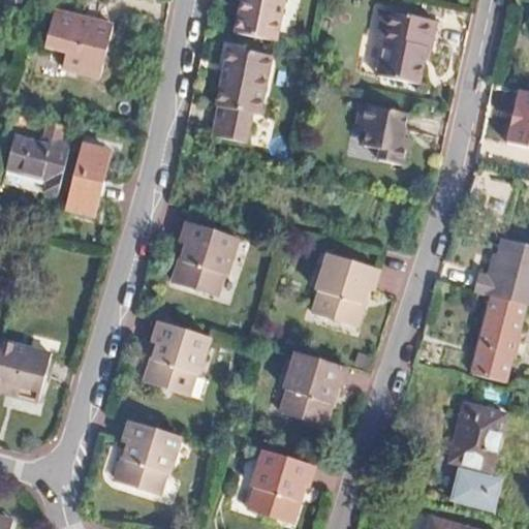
[(243,0),(237,33),(277,42),(286,0),(243,0)]
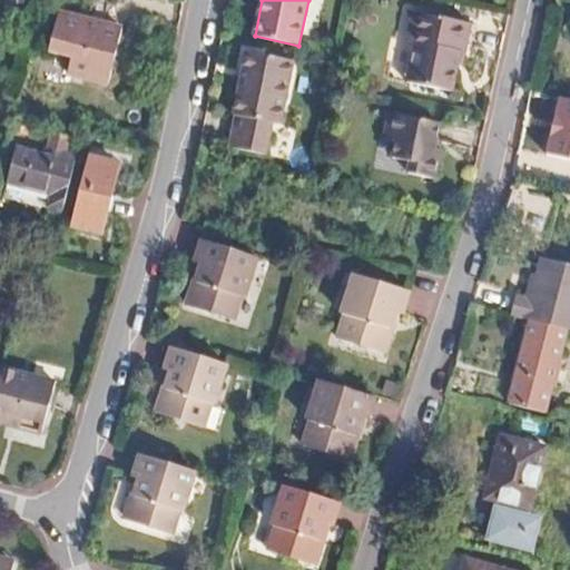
[(405,41),(414,45),(410,66),(429,70),(424,86),(451,91),(460,52),(469,53),(474,26),(412,12),(405,41)]
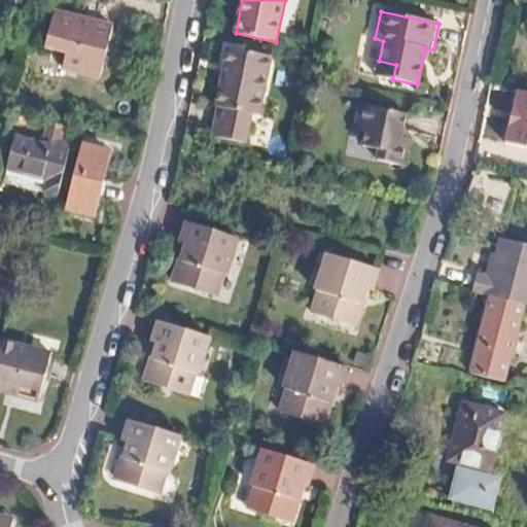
[(54,12),(45,43),(66,48),(62,68),(98,78),(110,27),(54,12)]
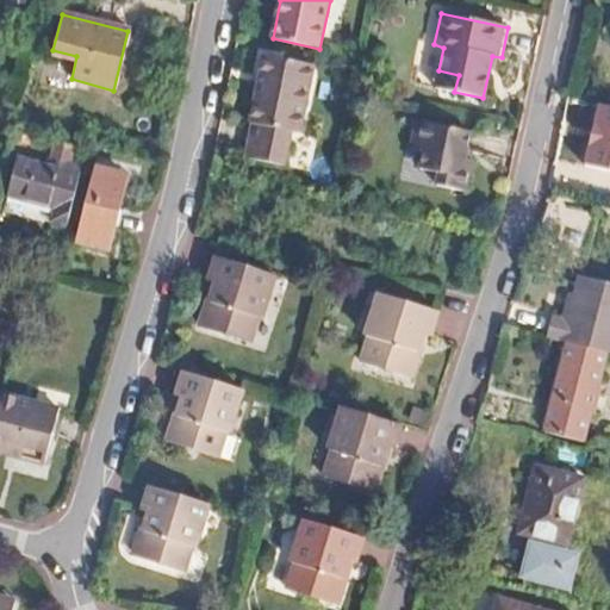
[(315,67),(266,56),(250,125),(299,135),(315,67)]
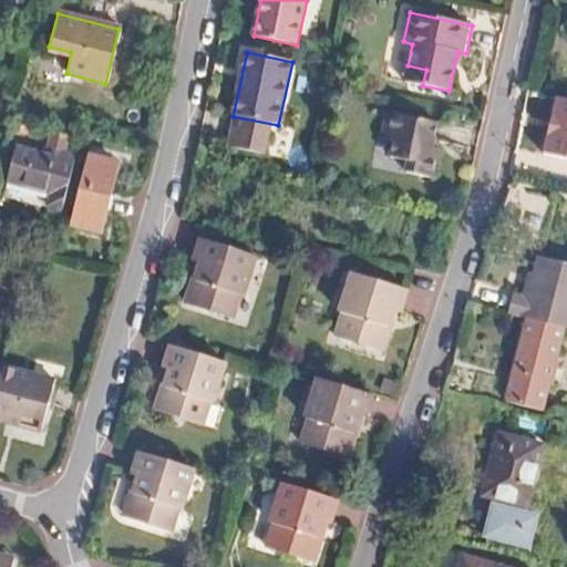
[(426,70),(408,65),(403,81),(422,85),(426,70)]
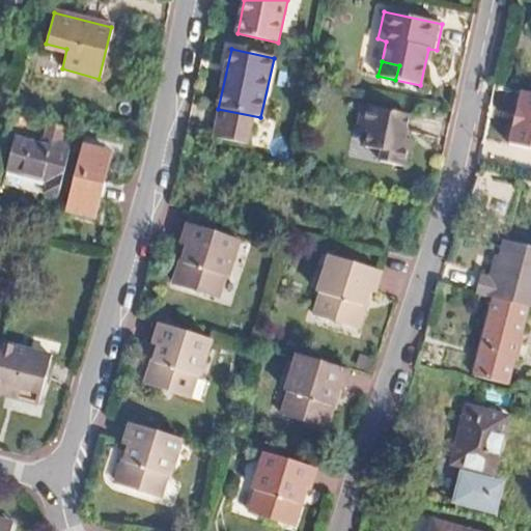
[(358,128),(367,131),(365,146),(383,151),(381,162),(403,167),(410,139),(403,137),(408,116),(362,106),(358,128)]
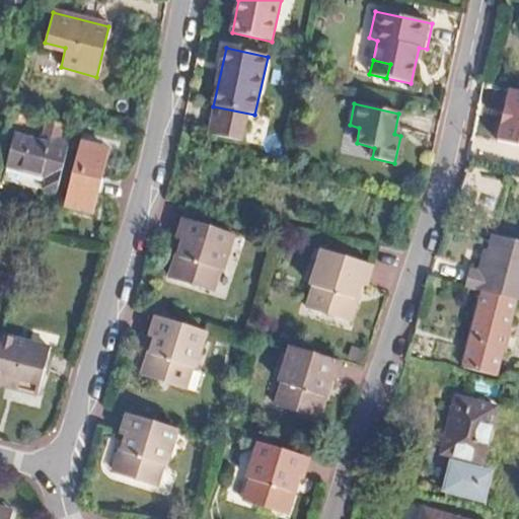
[(14,136),(9,153),(8,159),(50,171),(47,187),(58,190),(70,138),(49,133),(47,143),(14,136)]
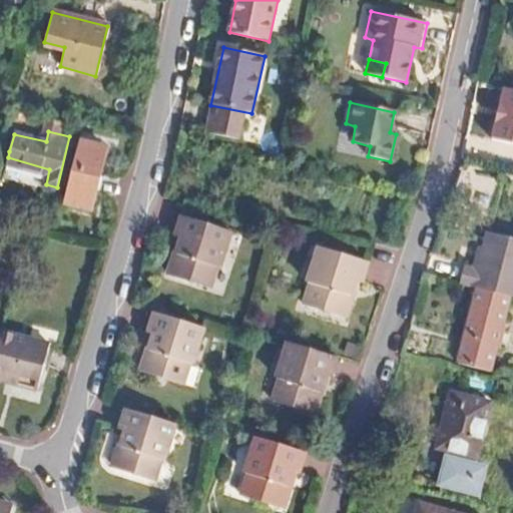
[(106,146),(82,141),(66,204),(90,209),(106,146)]
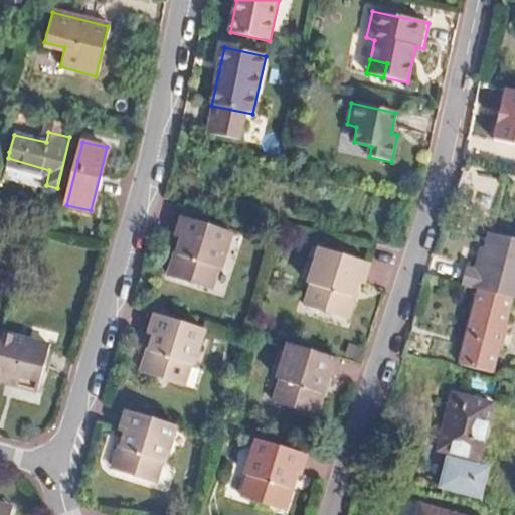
[(184,217),(178,233),(227,243),(231,231),(184,217)]
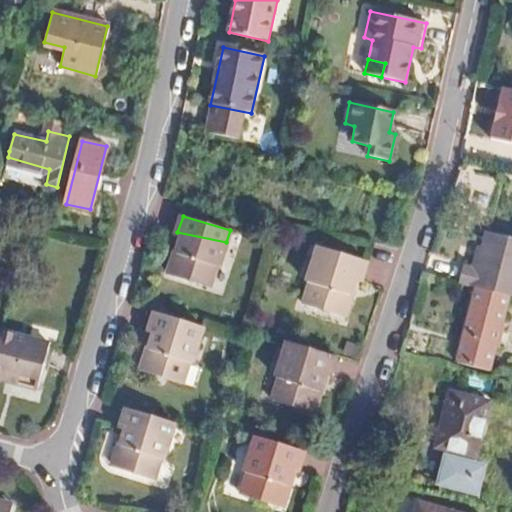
[(511,237),(485,231),(481,247),(476,268),(469,267),(463,265),(459,283),(478,288),(511,296),(511,237)]
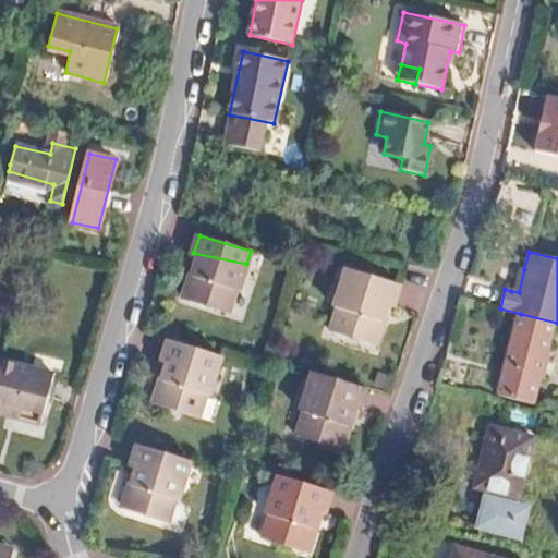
[(192,256),(197,259),(184,299),(229,312),(237,289),(239,288),(246,264),(193,253),(192,256)]
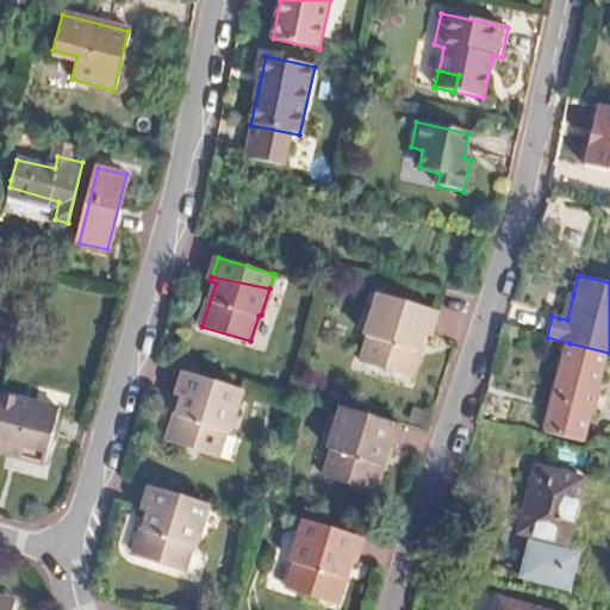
[(573,294),(566,292),(559,318),(567,319),(573,294)]
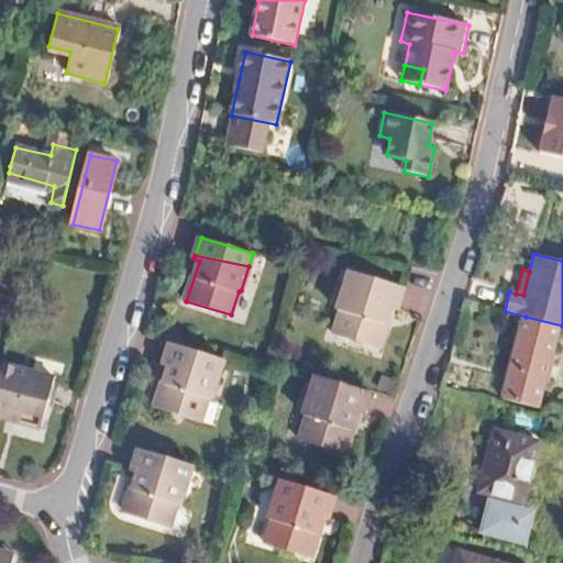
[(406,288),(354,272),(348,288),(401,300),(406,288)]
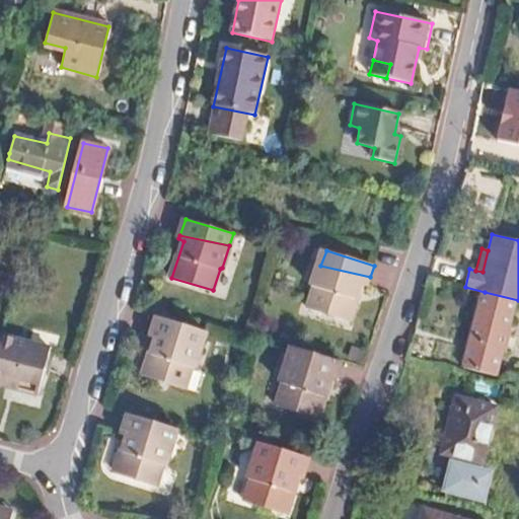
[(313,286),(317,287),(310,306),(349,318),(362,283),(367,285),(370,277),(320,266),(313,286)]
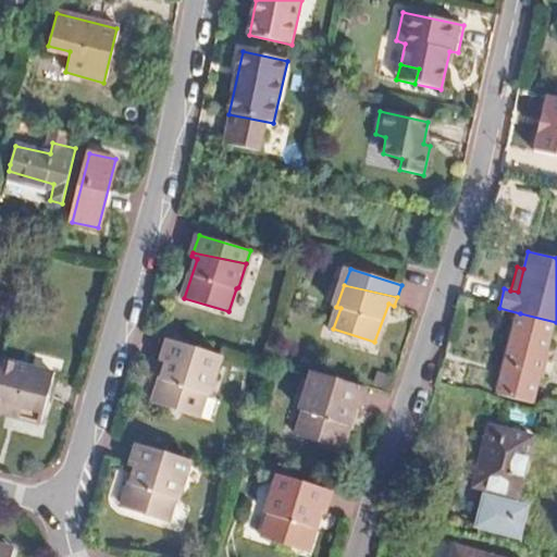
[(556,322),(520,313),(499,393),(535,403),(556,322)]
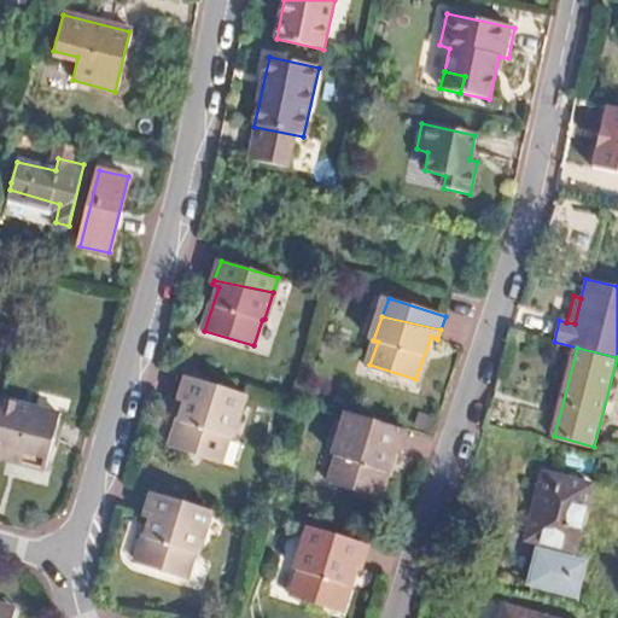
[(181,400),(188,402),(175,444),(223,460),(231,435),(234,436),(248,395),(220,386),(190,377),(181,400)]
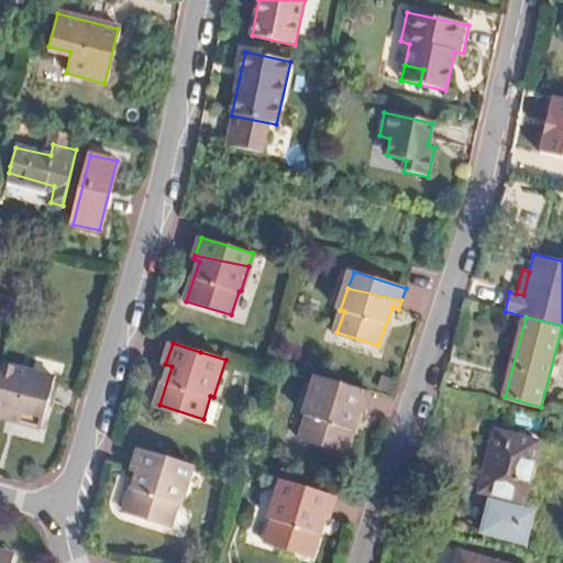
[(0,359),(0,410),(9,414),(10,408),(43,418),(55,374),(0,359)]
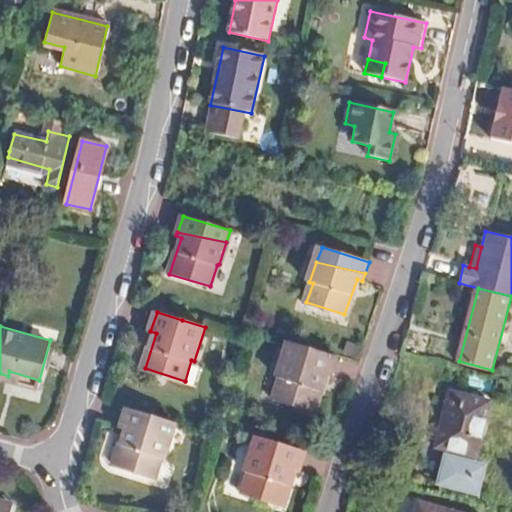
[(316,349),(292,341),(279,376),(283,377),(277,398),(313,409),(326,373),(332,375),(338,356),(316,349)]
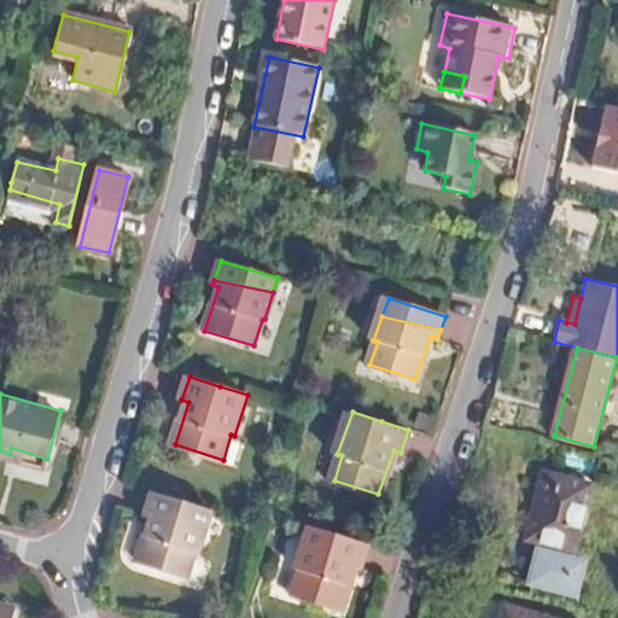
[(593,484),(544,473),(528,538),(577,551),(593,484)]
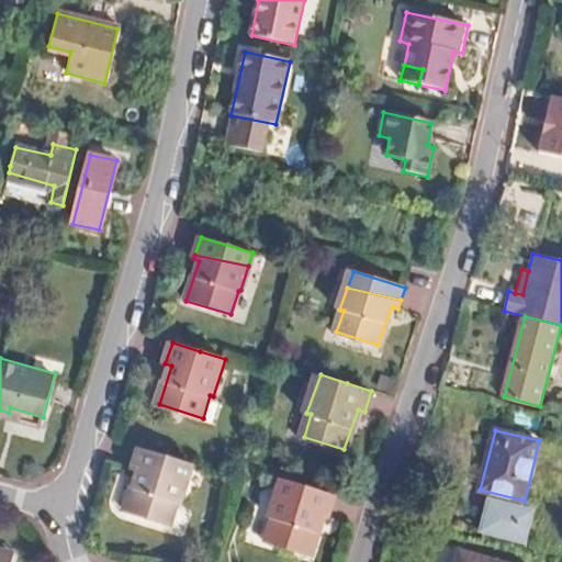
[(135,470),(142,471),(128,510),(170,525),(178,503),(181,504),(194,465),(142,448),(135,470)]
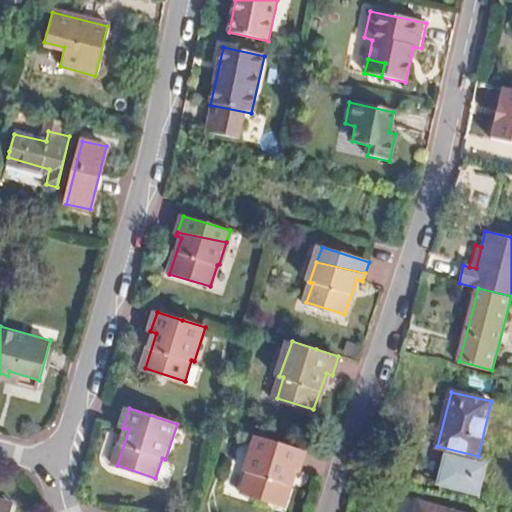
[(308,452),(261,437),(248,472),(253,473),(245,495),(282,506),(294,470),(300,472),(308,452)]
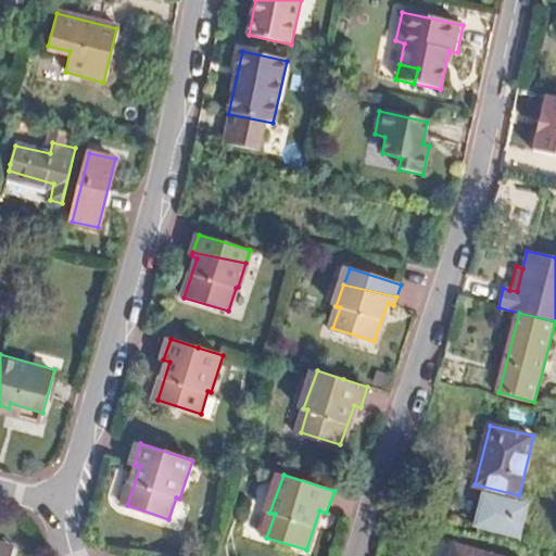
[(487,496),(479,533),(530,544),(538,507),(487,496)]
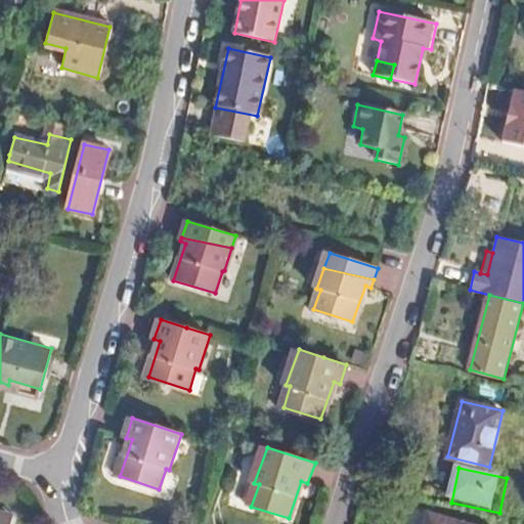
[(466,523),(426,512),(422,523),(466,523)]
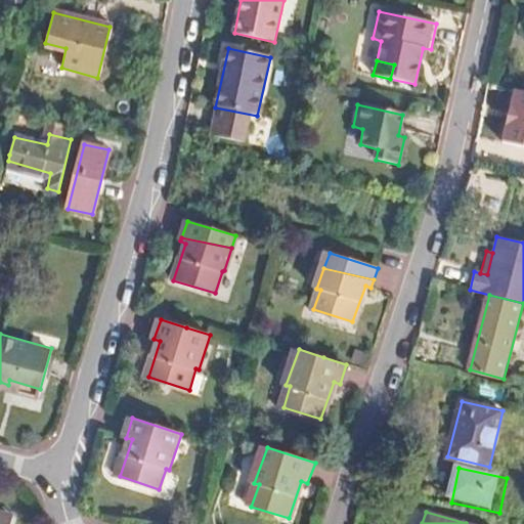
[(0,523),(13,523),(15,520),(0,515),(0,523)]
